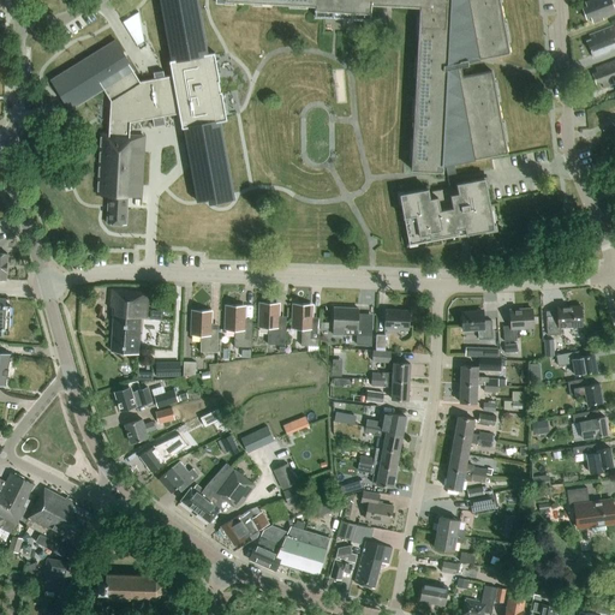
[(115,41),(51,81),(60,95),(70,111),(103,89),(111,101),(108,135),(101,133),(97,195),(109,196),(108,207),(107,224),(126,225),(127,207),(127,196),(141,197),(143,136),(130,136),(130,123),(153,118),(154,126),(154,125),(165,124),(163,117),(179,113),(181,129),(183,127),(197,201),(212,198),(213,202),(209,202),(209,203),(234,198),(220,121),(224,120),(226,119),(224,105),(221,91),(220,91),(219,81),(220,81),(218,67),(216,67),(214,53),(212,53),(208,54),(197,0),(159,0),(171,60),(169,60),(172,76),(165,77),(163,71),(162,71),(162,72),(154,73),(153,73),(154,79),(139,82),(132,71),(133,70),(115,41)]
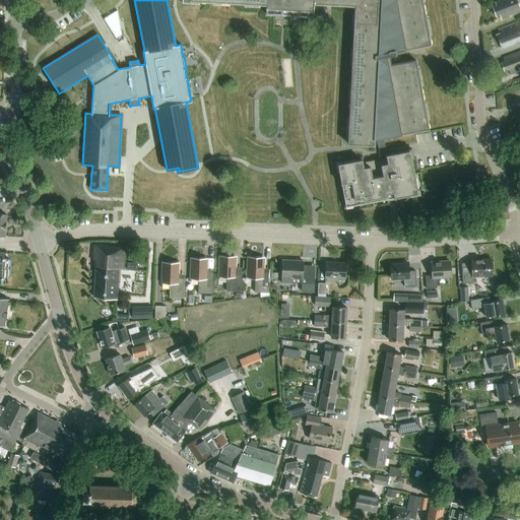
[(183,0),(183,2),(198,3),(198,1),(214,2),(214,4),(229,5),(229,2),(245,3),(245,6),(259,6),(259,4),(267,4),(266,14),(313,16),(314,3),(355,5),(354,22),(352,21),(352,26),(376,27),(377,0),(183,0)]
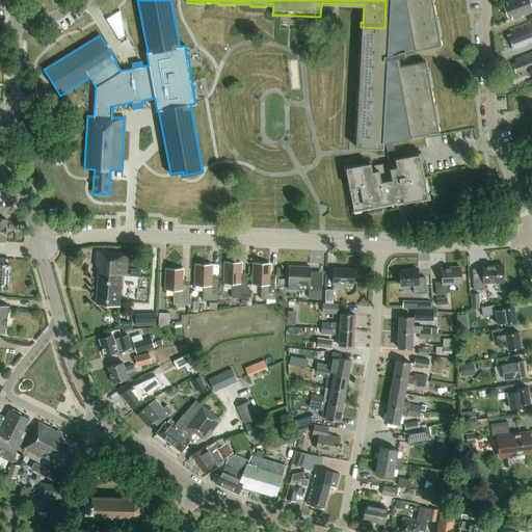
[(383,142),(384,142),(392,141),(410,137),(439,132),(436,123),(439,123),(435,106),(433,106),(430,88),(432,87),(429,71),(427,71),(426,61),(401,67),(399,57),(405,56),(405,54),(405,53),(415,51),(441,46),(439,36),(441,36),(437,20),(435,20),(432,2),(434,1),(433,0),(386,0),(384,28),(361,27),(361,31),(362,31),(361,50),(360,50),(358,67),(361,67),(360,85),(357,85),(356,102),(358,102),(357,121),(355,120),(354,137),(356,137),(355,147),(383,149),(383,142)]
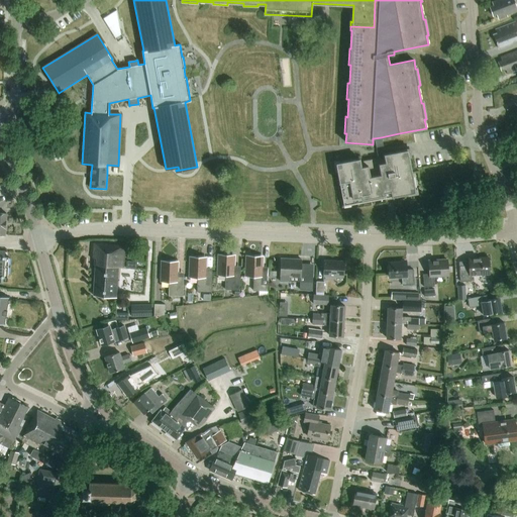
[(505,15),(516,10),(516,7),(514,0),(515,0),(496,0),(492,2),(493,5),(489,7),(493,16),(496,15),(497,19),(505,16),(505,15)]
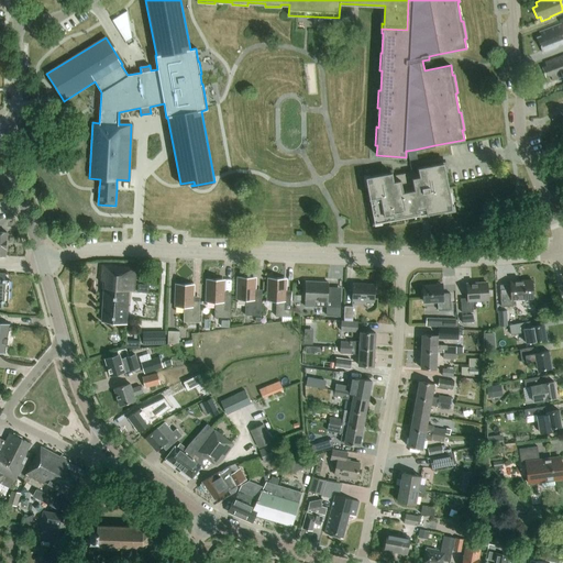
[(128,10),(112,20),(118,30),(128,45),(134,42),(132,37),(129,22),(128,10)]
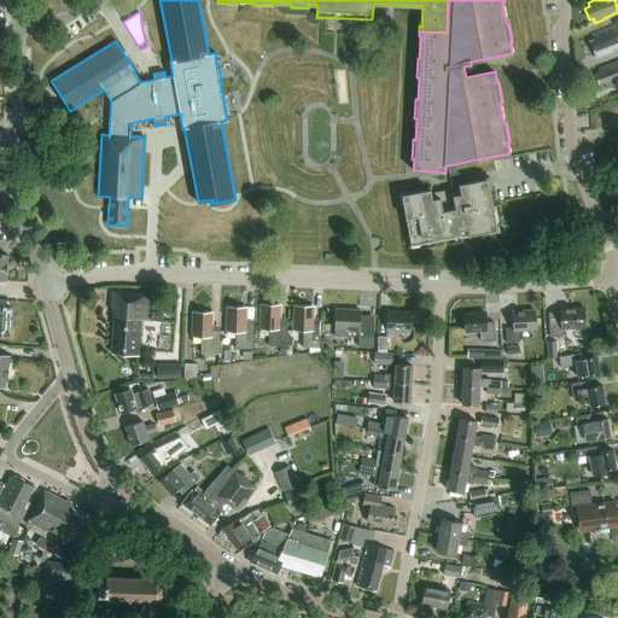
[(596,58),(600,56),(610,52),(608,51),(617,46),(617,28),(617,25),(593,35),(594,39),(589,41),(596,58)]
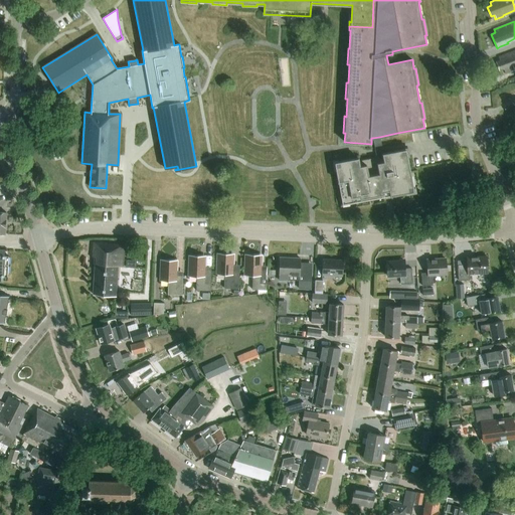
[(514,49),(498,56),(499,59),(496,61),(499,70),(504,68),(505,73),(511,71),(511,69),(514,67),(514,49)]
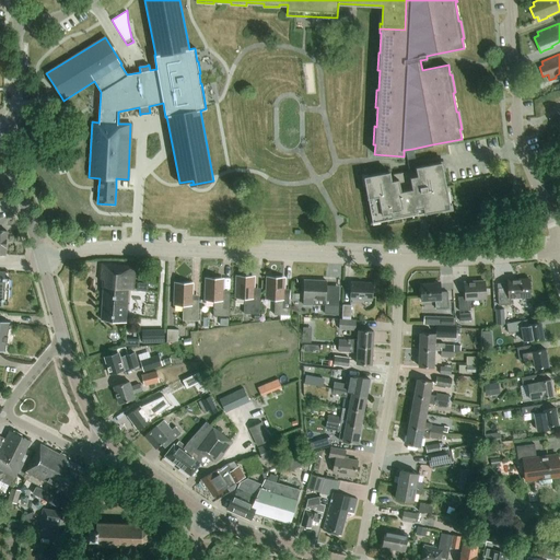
[(369,184),(365,184),(372,219),(380,218),(381,221),(443,209),(442,207),(450,205),(443,170),(440,171),(439,163),(417,166),(416,167),(417,170),(408,172),(400,173),(395,174),(391,175),(389,172),(368,176),(369,184)]
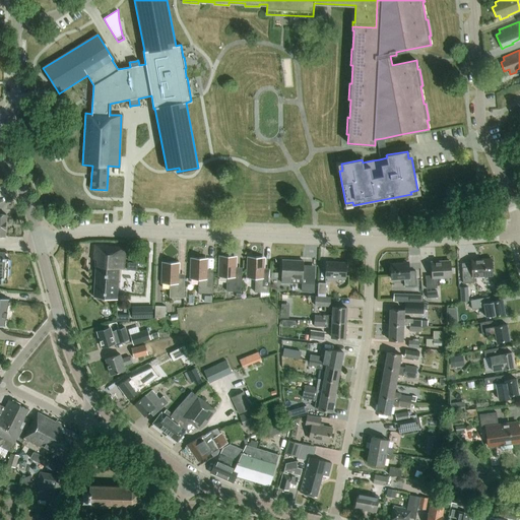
[(125,270),(127,246),(92,244),(91,260),(94,260),(93,267),(95,267),(92,298),(117,300),(119,269),(125,270)]
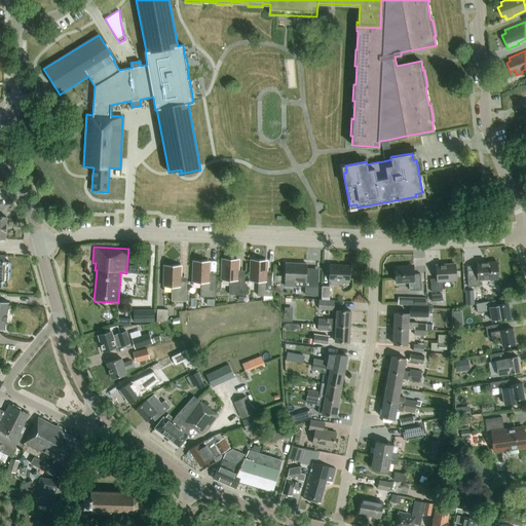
[(0,286),(7,287),(9,256),(0,255),(0,286)]
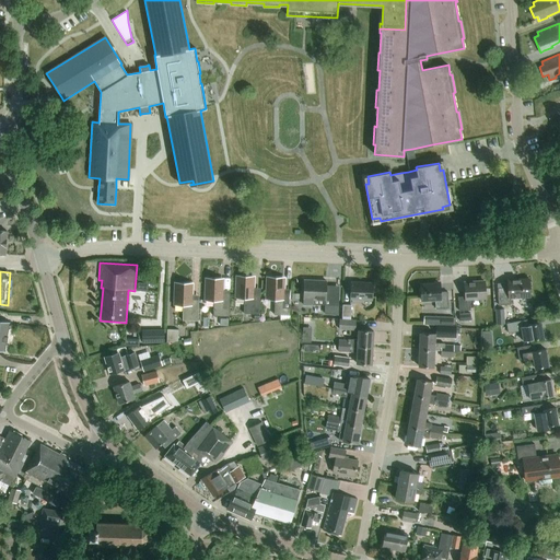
[(260,314),(260,292),(254,292),(254,278),(236,277),(236,298),(245,299),(244,314),(260,314)]
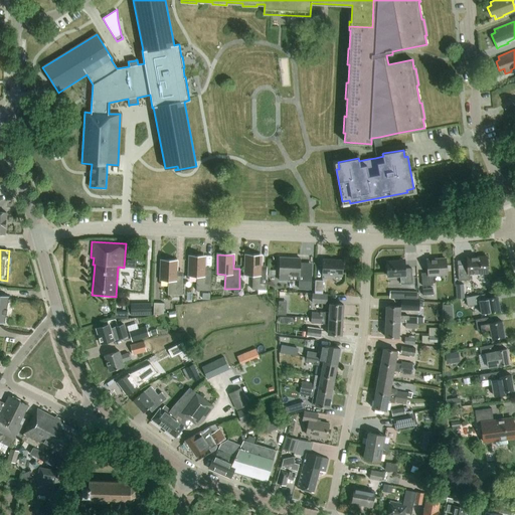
[(267,290),(268,270),(262,270),(262,256),(245,255),(244,275),(252,276),(252,290),(267,290)]
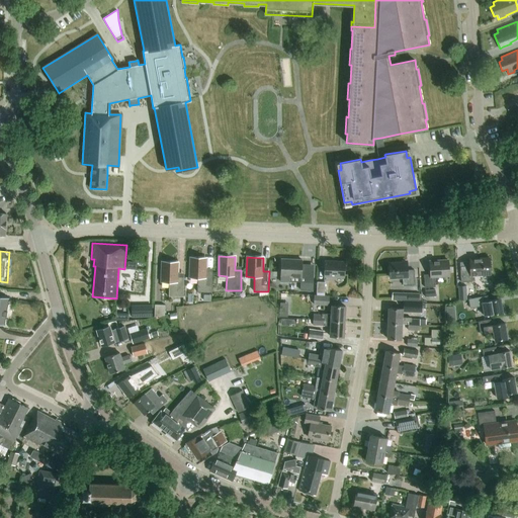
[(212,292),(212,272),(206,272),(206,259),(190,258),(190,278),(198,278),(197,292),(212,292)]
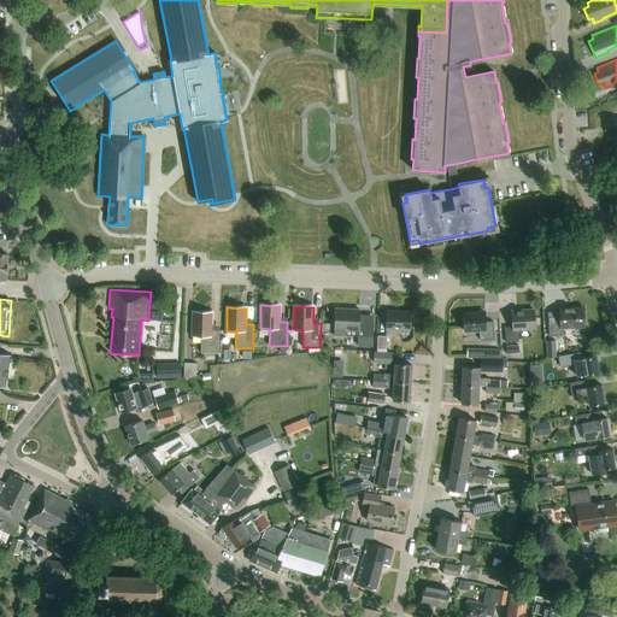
[(344,336),(344,328),(359,329),(359,328),(364,328),(363,335),(372,336),(374,318),(359,317),(359,309),(335,307),(335,328),(335,336),(344,336)]
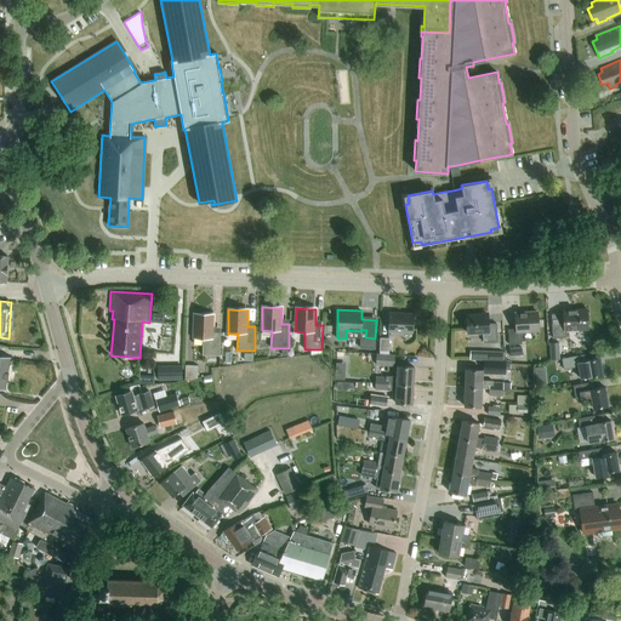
[(567,329),(587,329),(587,309),(563,311),(563,313),(552,313),(553,337),(567,337),(567,329)]
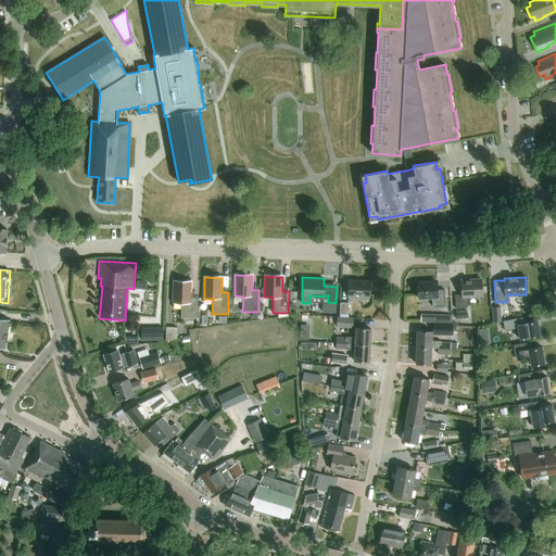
[(369,298),(369,280),(348,279),(348,297),(369,298)]
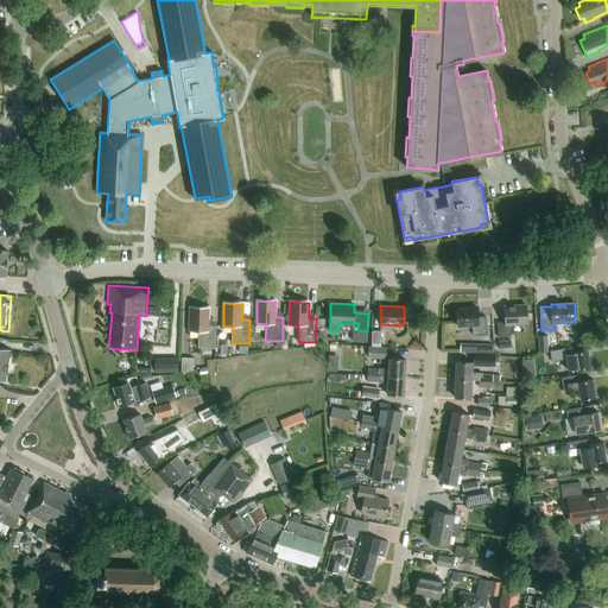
[(510,324),(527,323),(526,305),(505,306),(505,322),(498,323),(499,337),(511,336),(510,324)]
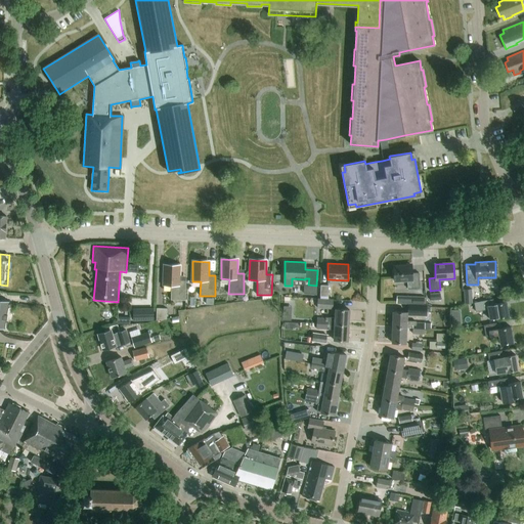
[(185,300),(186,280),(179,279),(180,266),(164,266),(163,286),(171,286),(171,300),(185,300)]
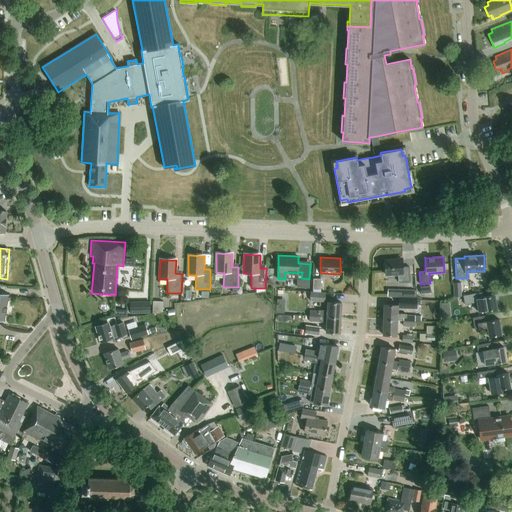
[(398,282),(410,281),(409,267),(403,267),(402,260),(384,261),(385,275),(398,274),(398,282)]
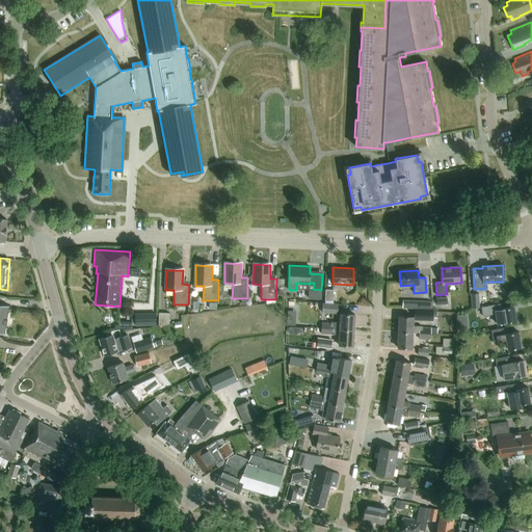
[(325,303),(334,303),(334,290),(325,290),(325,303)]
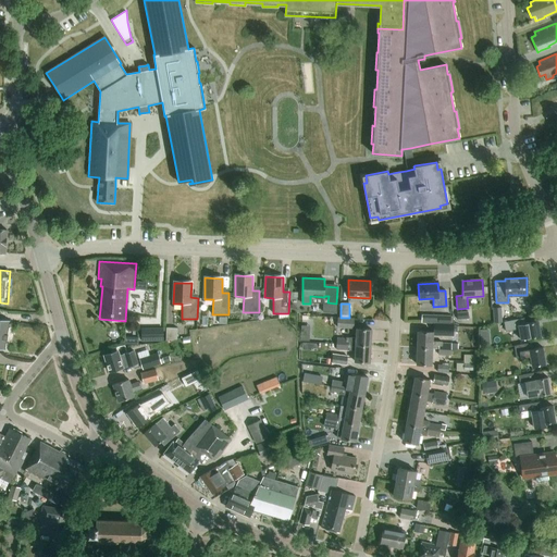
[(449,316),(437,314),(436,323),(449,324),(449,316)]
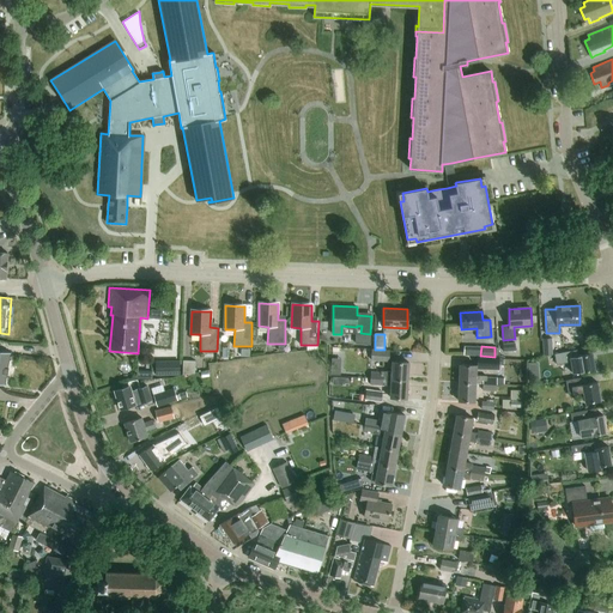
[(384,350),(375,350),(371,350),(371,360),(389,362),(389,351),(384,350)]
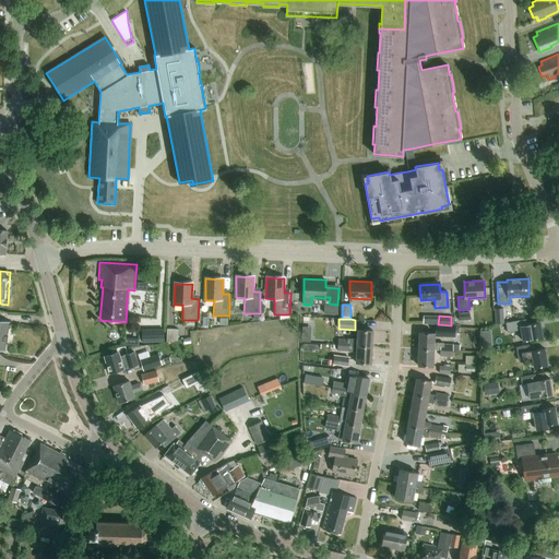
[(520,330),(522,342),(531,340),(543,337),(540,322),(526,325),(525,319),(516,321),(504,323),(506,332),(520,330)]
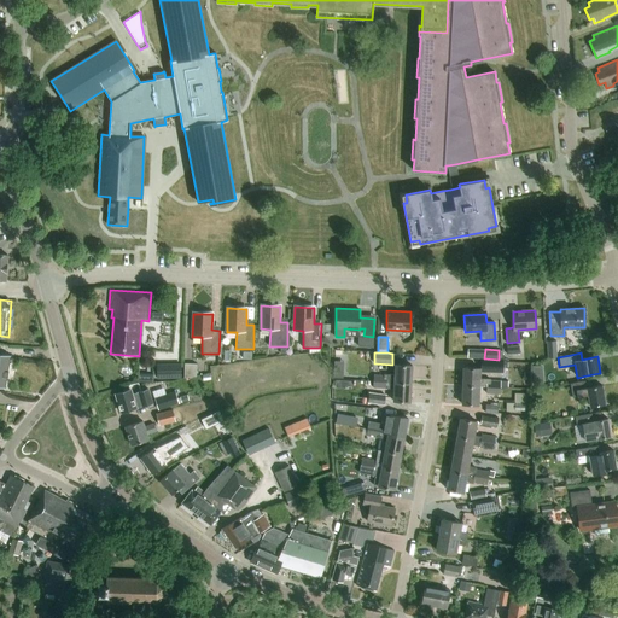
[(0,388),(5,389),(11,357),(0,355),(0,388)]
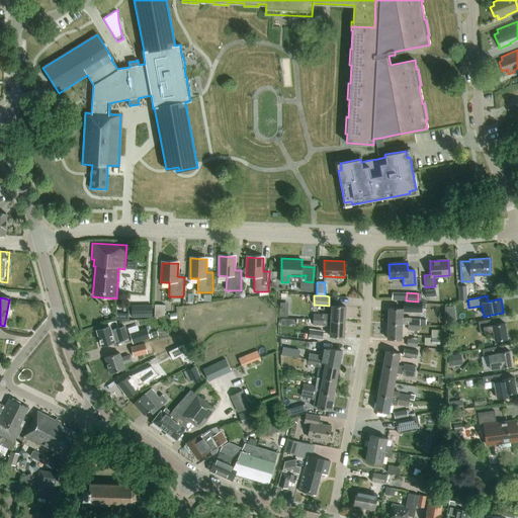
[(422,301),(403,300),(403,312),(421,313),(422,301)]
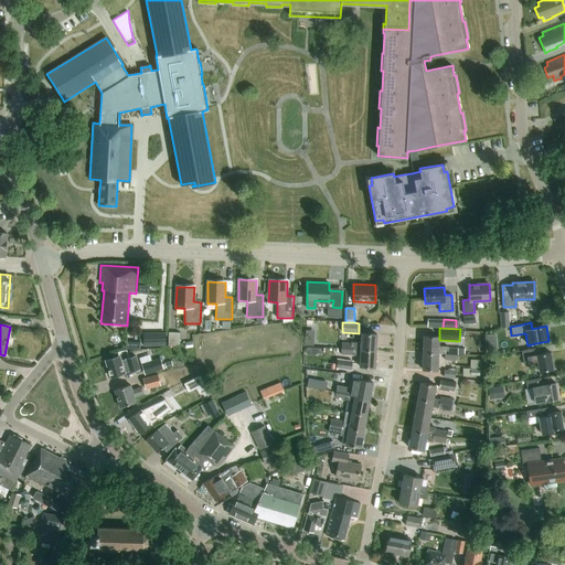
[(144,333),(144,347),(166,347),(166,332),(144,333)]
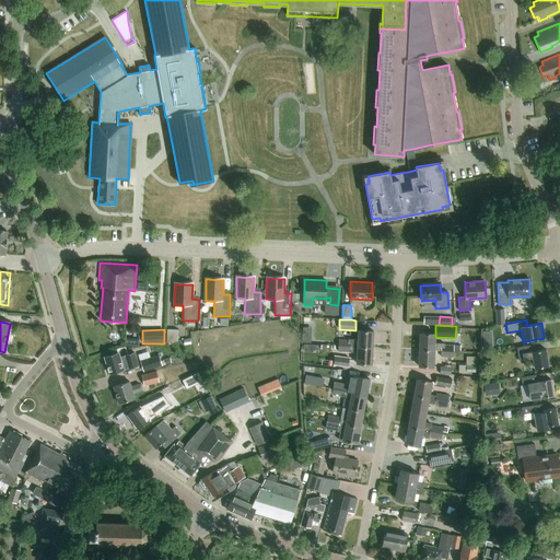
[(178,340),(178,329),(167,329),(167,342),(178,340)]
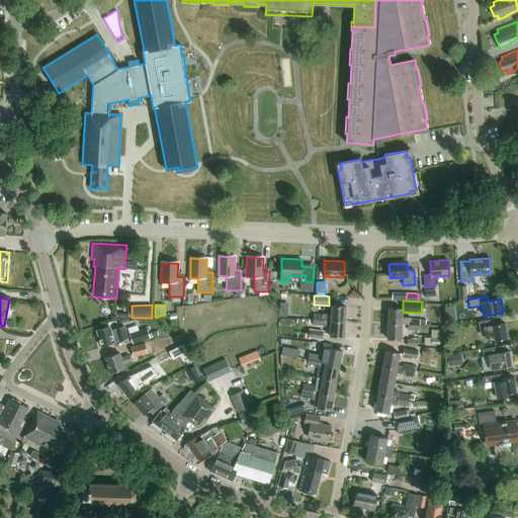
[(314,314),(314,320),(344,322),(345,307),(332,306),(331,316),(325,315),(314,314)]
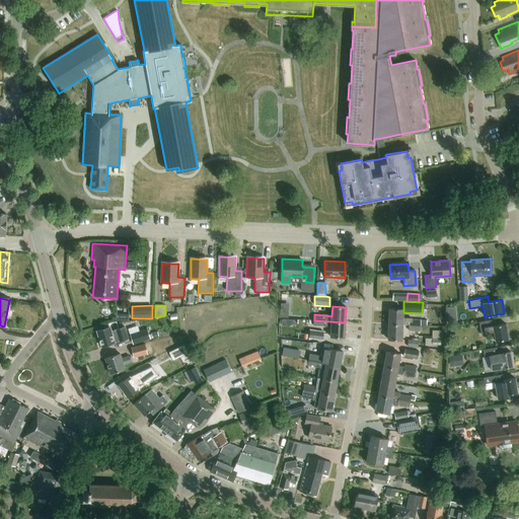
[(409,325),(421,326),(421,319),(413,319),(413,318),(403,318),(403,309),(389,309),(389,325),(402,325),(409,325)]
